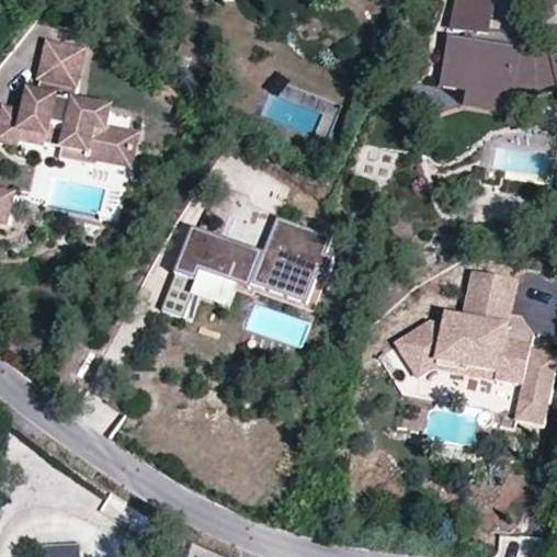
[(511,82),(533,86),(556,81),(556,87),(556,32),(545,40),(547,48),(532,53),(526,52),(515,49),(501,29),(497,29),(486,26),(488,15),(490,0),(453,0),(450,26),(464,30),(462,40),(447,37),(440,82),(465,88),(468,88),(479,104),(511,82)]
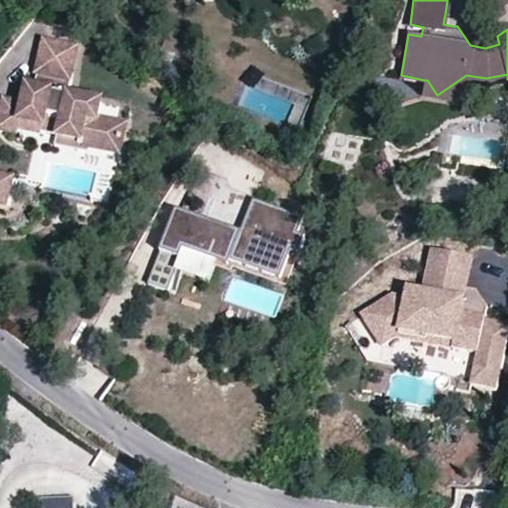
[(445,14),(443,24),(453,26),(455,16),(445,14)]
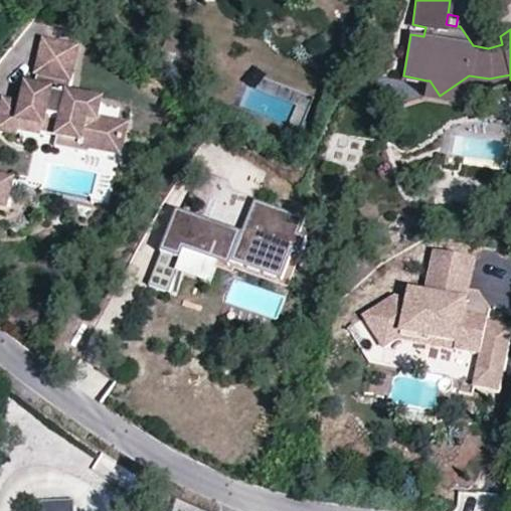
[(73,43),(41,36),(36,61),(30,84),(24,82),(20,101),(1,97),(0,102),(0,126),(15,129),(16,125),(57,134),(60,119),(80,124),(76,138),(80,139),(79,143),(117,151),(123,123),(94,117),(98,99),(65,92),(69,74),(66,74),(73,43)]
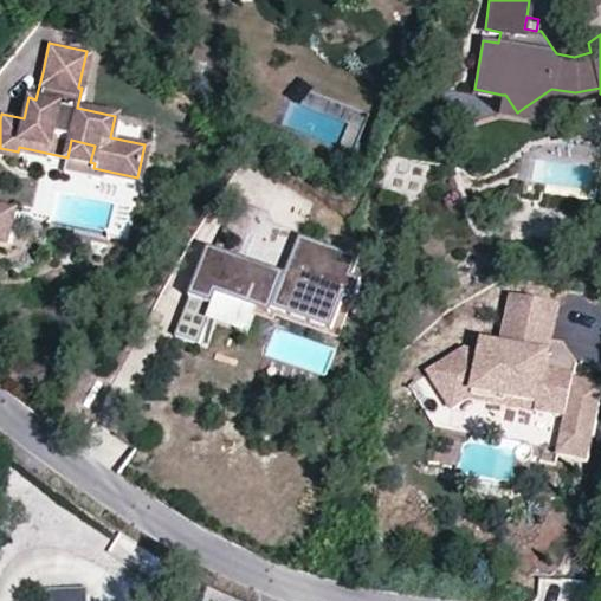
[(590,52),(588,43),(568,56),(574,57),(590,52)]
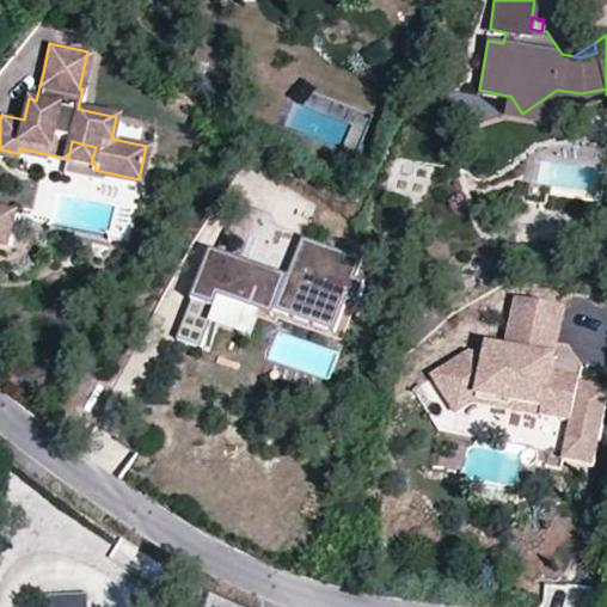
[(551,123),(557,90),(522,114),(510,96),(507,96),(503,115),(551,123)]
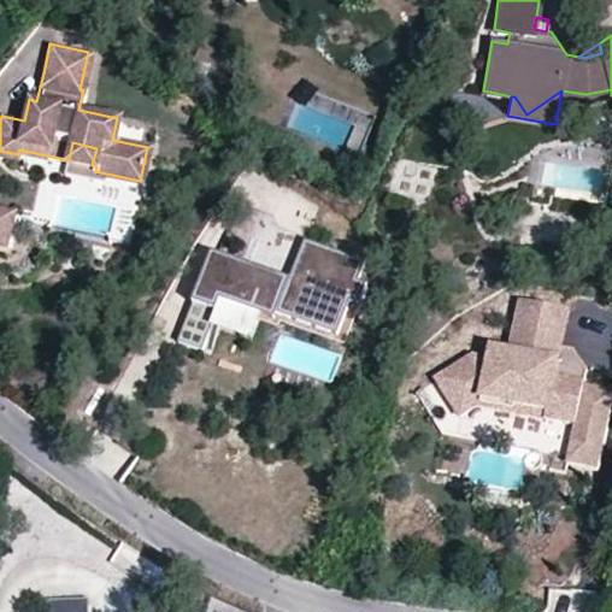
[(96,148),(72,142),(69,160),(65,174),(93,178),(95,171),(96,166),(92,165),(96,148)]
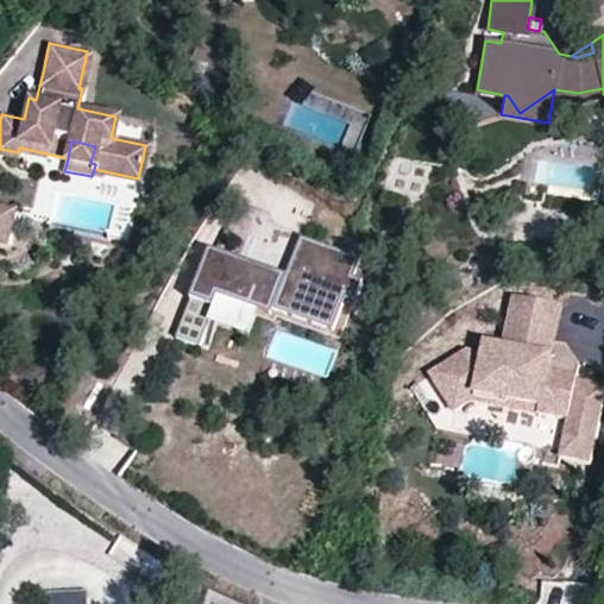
[(0,237),(4,238),(11,206),(0,203),(0,237)]
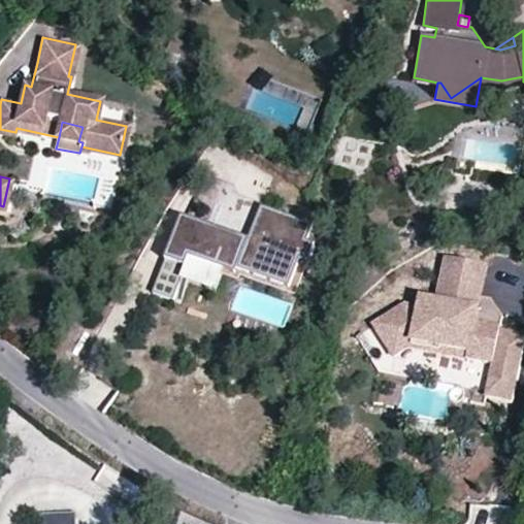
[(313,241),(305,239),(312,222),(259,202),(247,236),(184,213),(170,249),(186,254),(233,271),(235,267),(287,287),(298,256),(305,259),(313,241)]
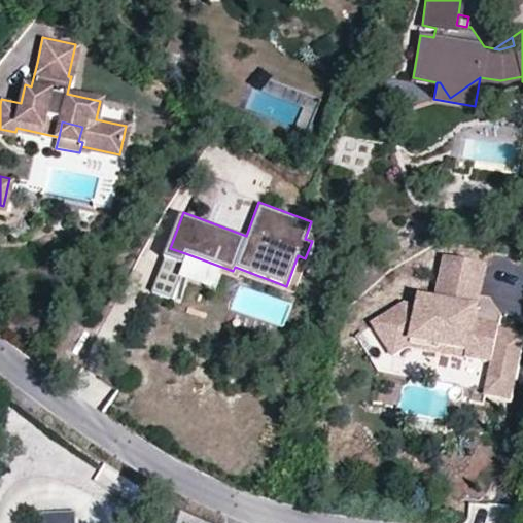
[(183,212),(178,211),(162,254),(182,262),(185,253),(170,248),(183,212)]
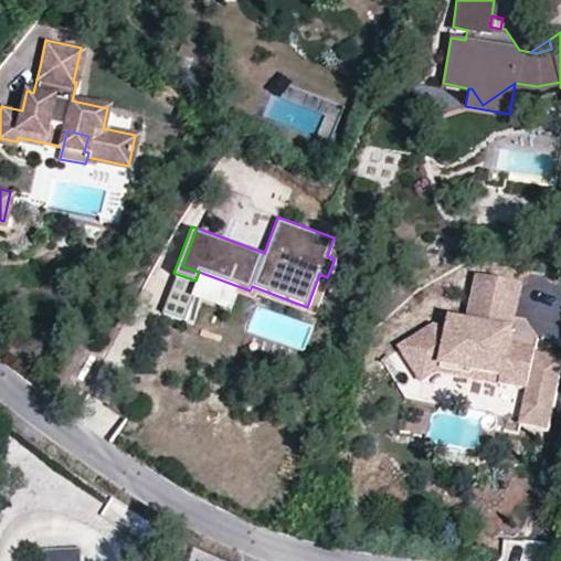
[(335,258),(340,241),(334,237),(327,256),(335,258)]
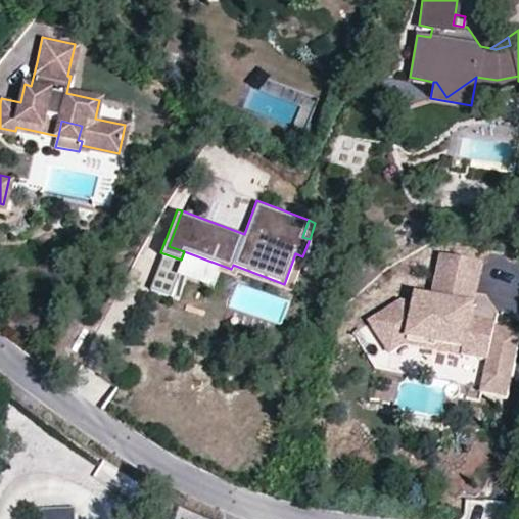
[(479,258),(438,250),(429,295),(415,292),(413,300),(397,298),(367,318),(388,349),(404,339),(461,350),(460,354),(486,359),(496,317),(482,314),(476,304),(478,292),(472,291),(476,274),(479,258)]
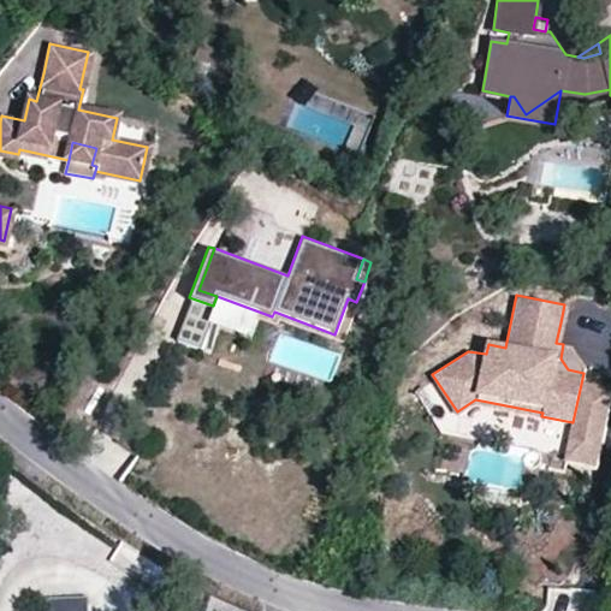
[(203,334),(213,306),(189,297),(184,310),(178,325),(203,334)]
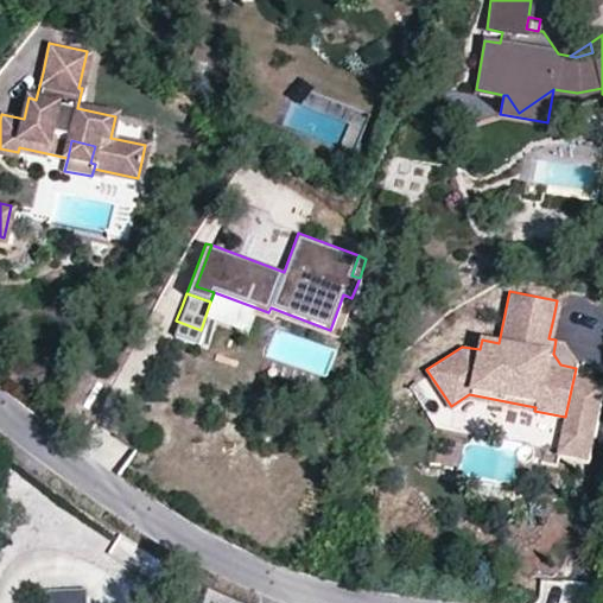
[(560,340),(556,340),(553,354),(560,365),(576,368),(576,365),(560,340)]
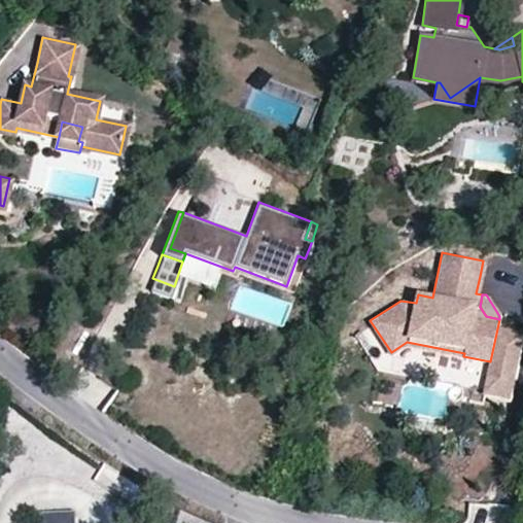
[(522,324),(522,323),(499,319),(490,361),(484,393),(509,398),(522,324)]
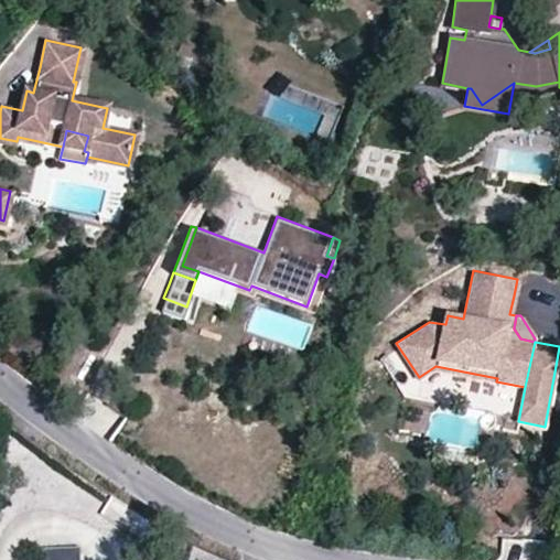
[(99,508),(132,526),(140,513),(107,495),(99,508)]
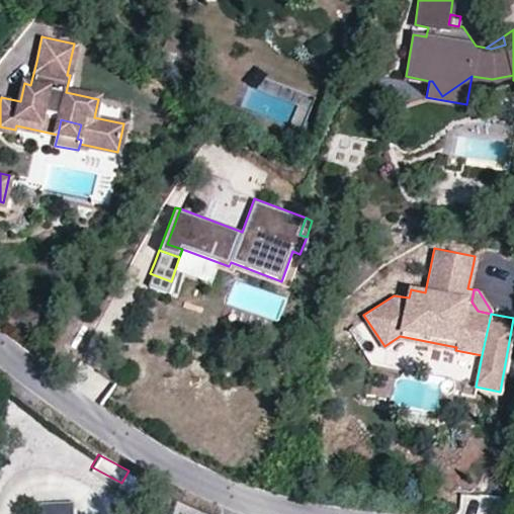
[(492,513),(493,495),(456,494),(455,513),(492,513)]
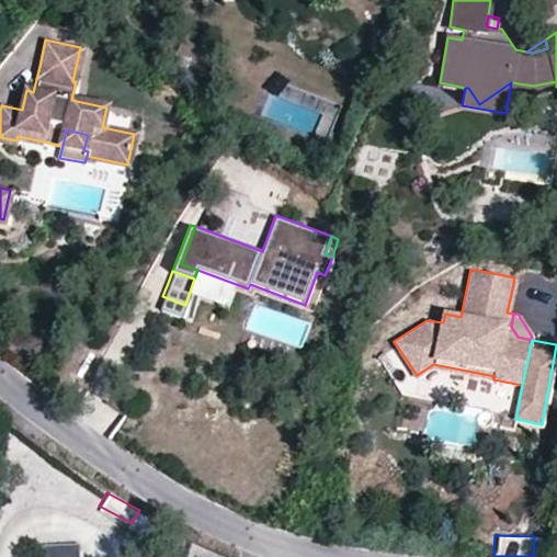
[(78,556),(78,542),(40,542),(40,556),(78,556)]
